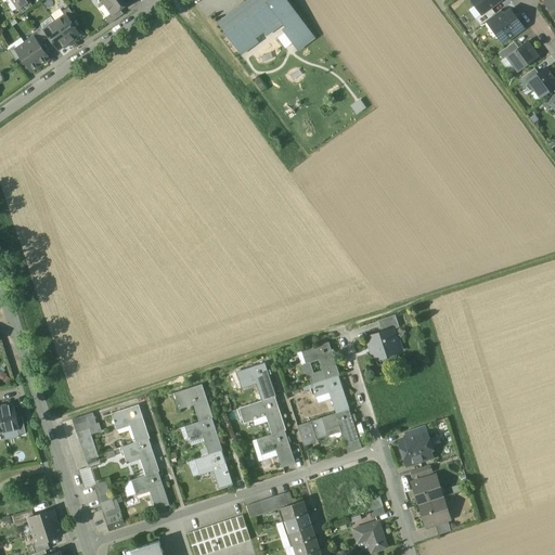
[(11,0),(18,9),(28,1),(30,0),(11,0)]
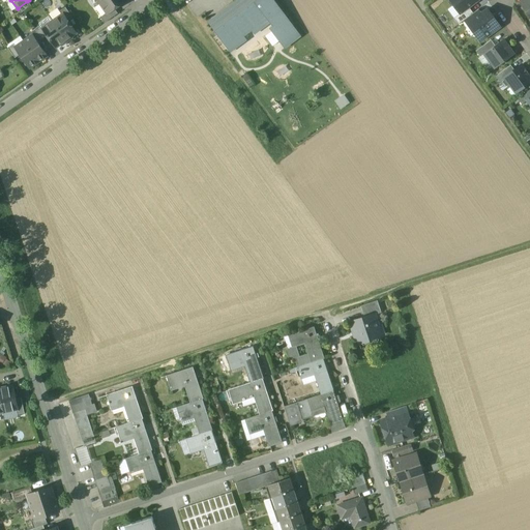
[(125,0),(105,0),(99,3),(107,13),(114,8),(126,0),(125,0)]
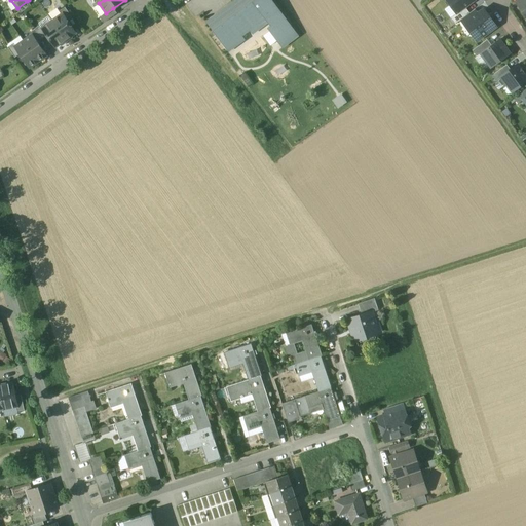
[(227,8),(208,23),(216,33),(223,43),(222,43),(227,49),(227,48),(228,50),(242,39),(240,36),(250,29),(253,33),(267,22),(270,27),(268,28),(282,46),(297,36),(269,0),(238,0),(227,8)]
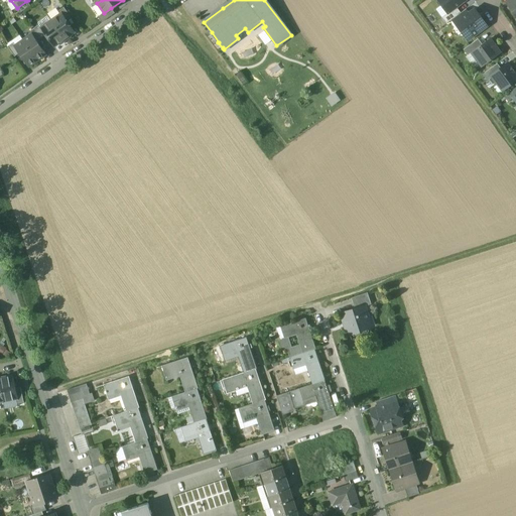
[(466,0),(436,0),(447,13),(447,14),(457,7),(466,0)]
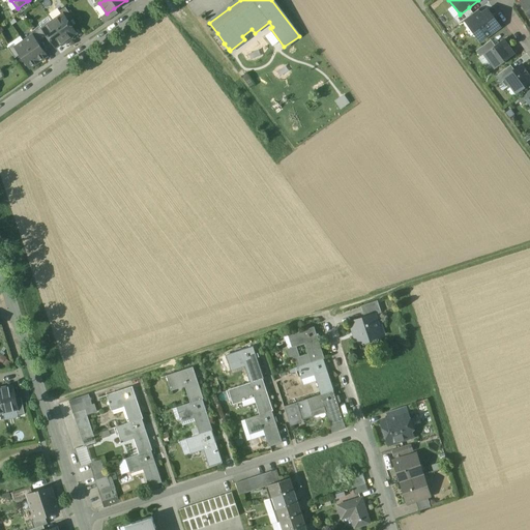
[(529,0),(525,0),(521,4),(529,17),(529,0)]
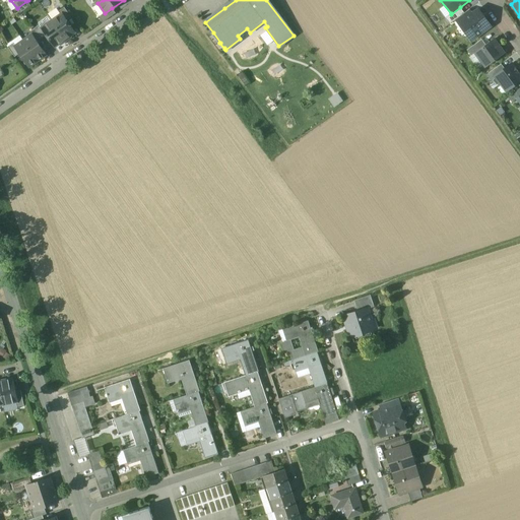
[(26,1),(17,8),(20,13),(30,6),(26,1)]
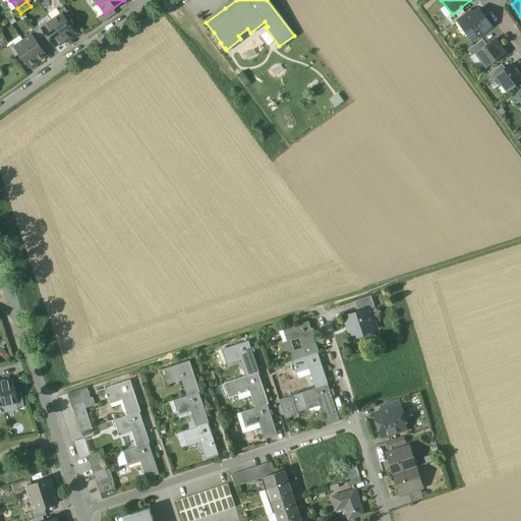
[(71,17),(64,7),(59,11),(61,14),(62,14),(66,20),(71,17)]
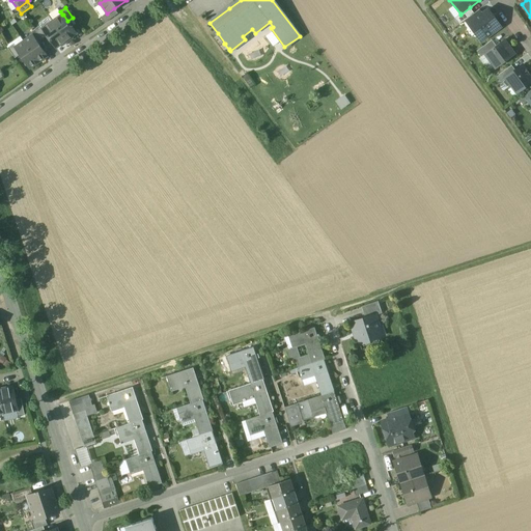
[(470,7),(460,15),(460,14),(454,19),(459,25),(465,21),(474,14),(470,7)]
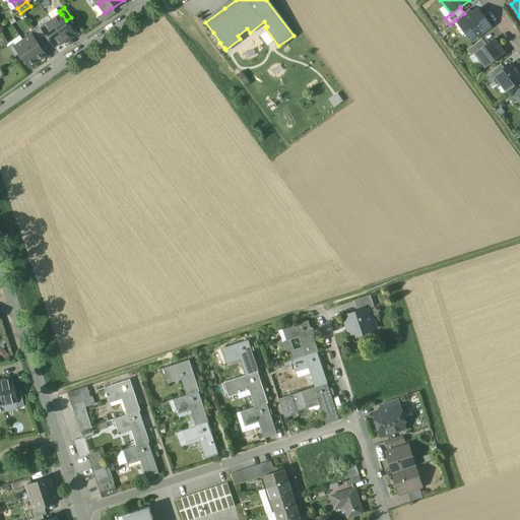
[(105,13),(99,17),(103,22),(116,13),(112,8),(105,13)]
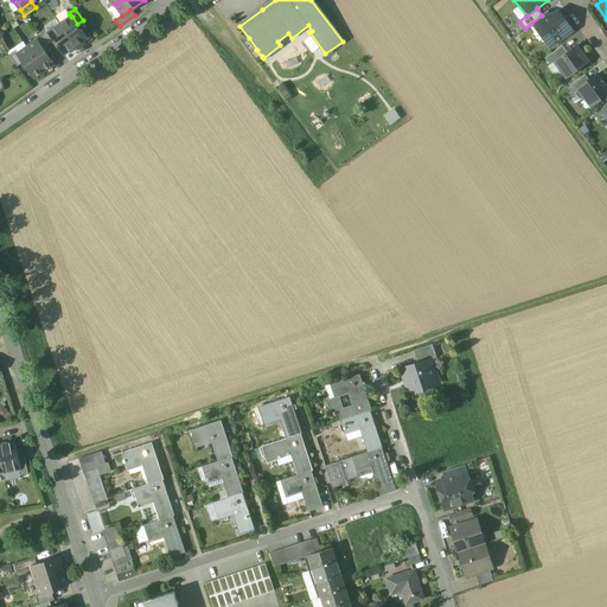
[(542,16),(531,24),(536,31),(540,29),(538,29),(553,18),(548,11),(542,16)]
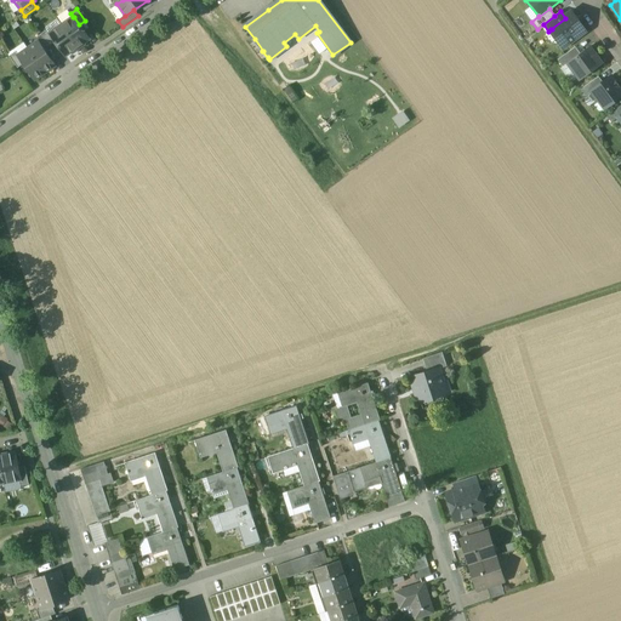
[(565,18),(551,29),(552,29),(548,32),(559,46),(563,45),(564,46),(567,45),(569,45),(576,41),(576,38),(584,32),(571,13),(565,18)]
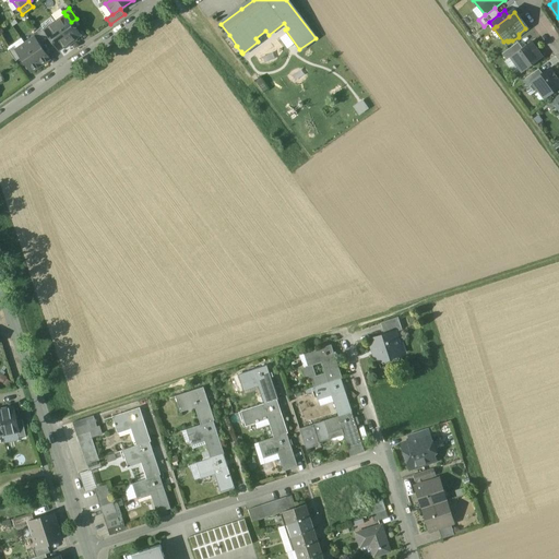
[(71,22),(67,15),(66,15),(56,23),(70,44),(75,42),(75,39),(80,35),(71,22)]
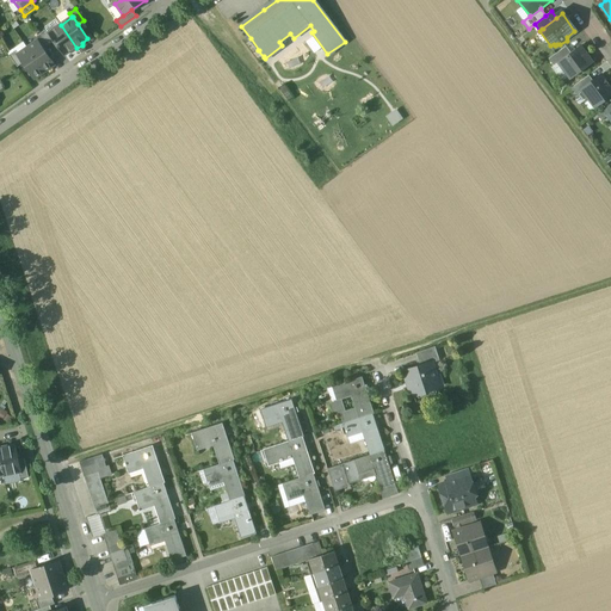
[(61,25),(49,34),(55,41),(65,55),(69,51),(72,51),(76,48),(61,25)]
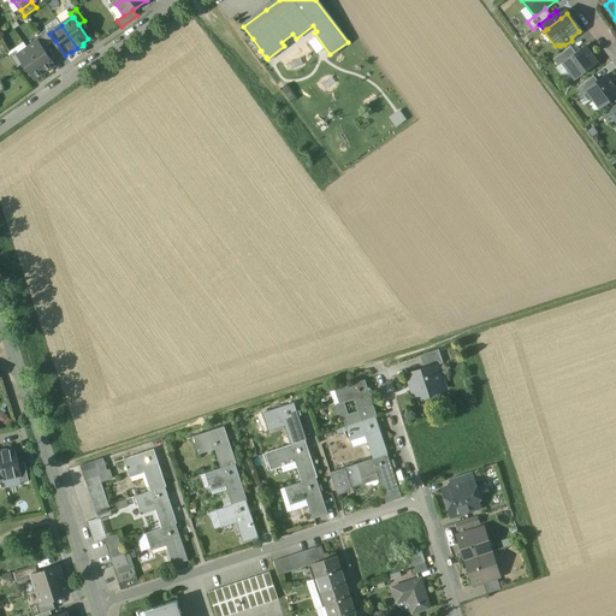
[(49,34),(47,30),(41,34),(49,46),(55,41),(49,34)]
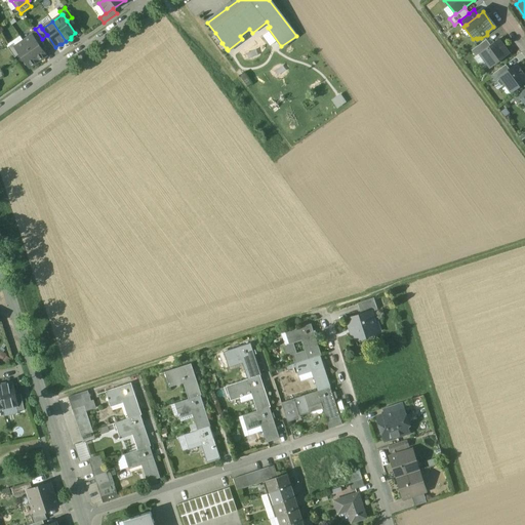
[(42,39),(35,29),(30,33),(32,36),(37,42),(42,39)]
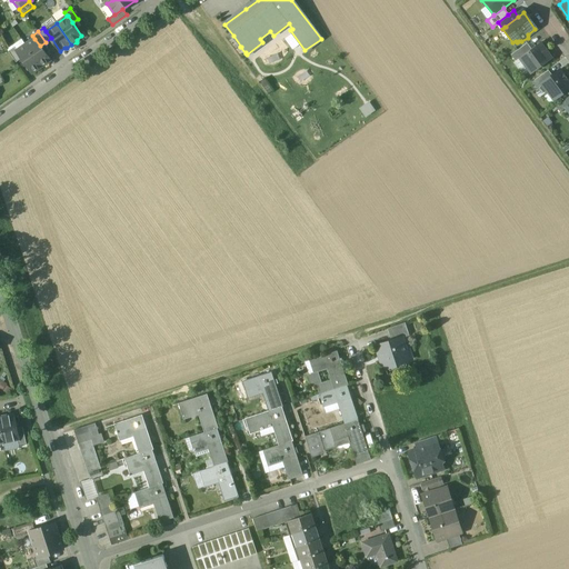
[(40,46),(35,39),(26,45),(41,67),(50,60),(40,46)]
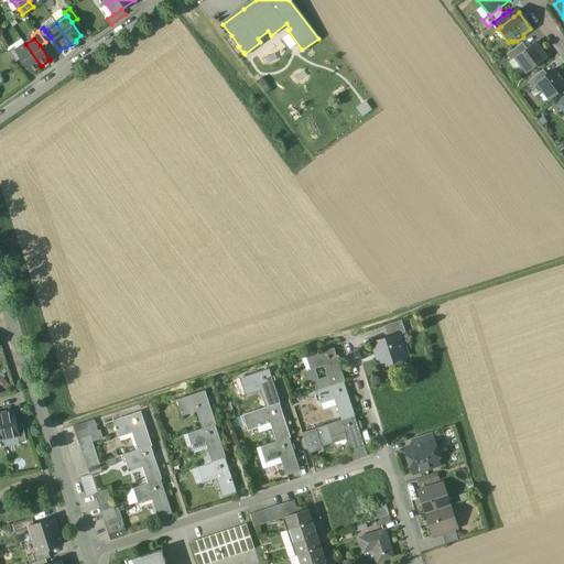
[(527,49),(514,57),(516,57),(527,73),(535,67),(538,67),(539,64),(546,58),(535,42),(527,49)]
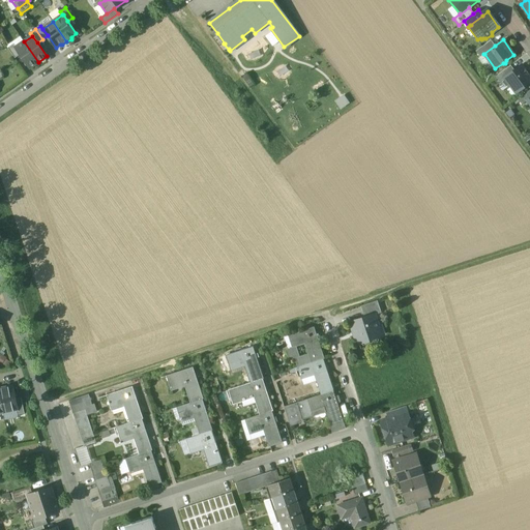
[(491,40),(476,52),(480,57),(484,54),(483,54),(495,46),(491,40)]
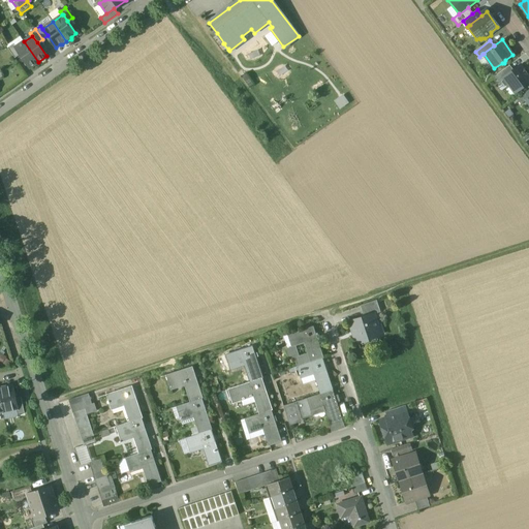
[(38,62),(24,41),(16,48),(20,55),(29,68),(38,62)]
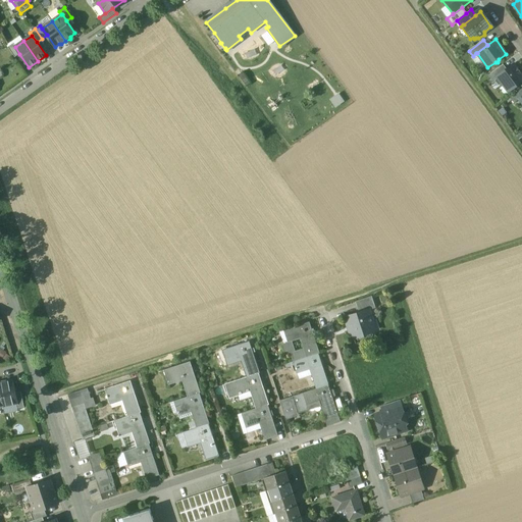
[(13,44),(7,47),(14,57),(19,54),(15,47),(13,44)]
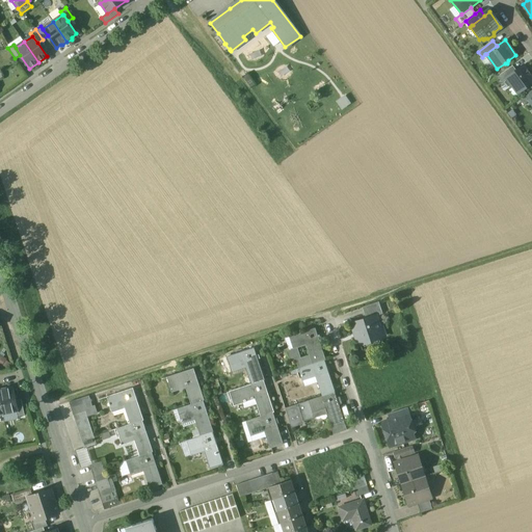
[(512,65),(498,77),(502,82),(507,78),(506,78),(516,71),(512,65)]
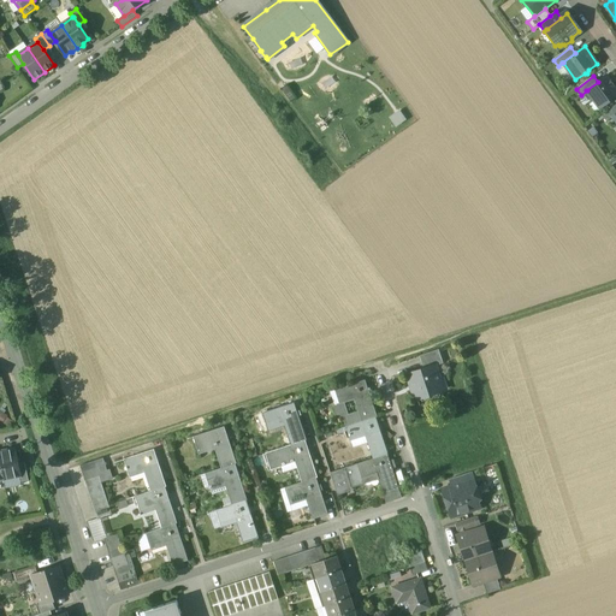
[(598,82),(586,90),(587,90),(599,108),(615,95),(615,89),(614,87),(615,87),(610,81),(610,82),(605,76),(598,82)]
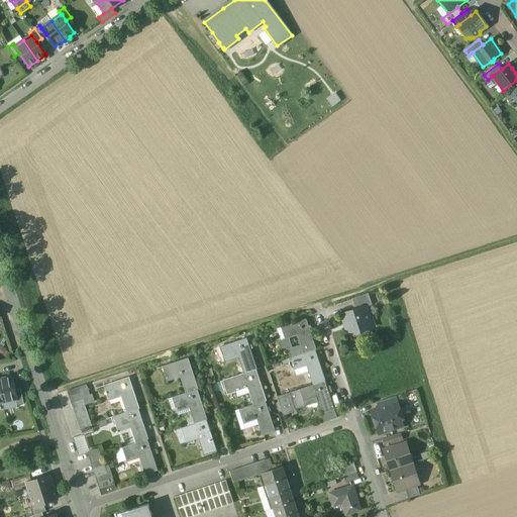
[(248,82),(241,73),(237,76),(244,86),(248,82)]
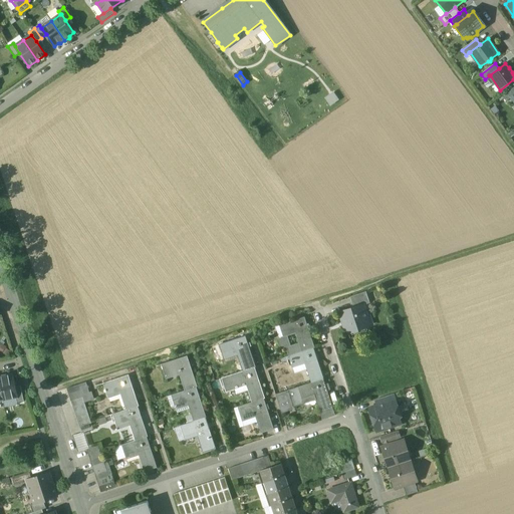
[(513,87),(502,96),(506,101),(511,97),(513,94),(513,87)]
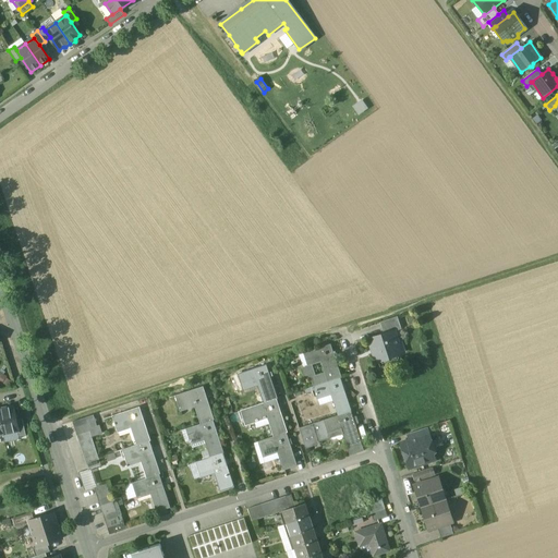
[(353,108),(359,116),(367,109),(362,101),(353,108)]
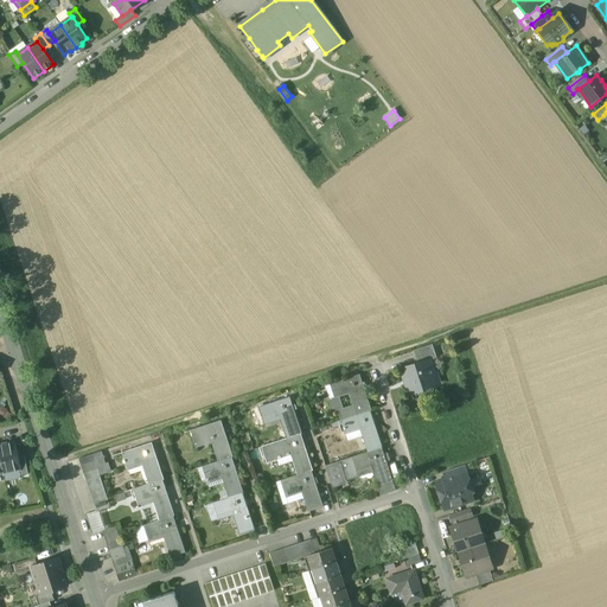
[(433,344),(414,351),(417,363),(429,359),(429,360),(438,358),(433,344)]
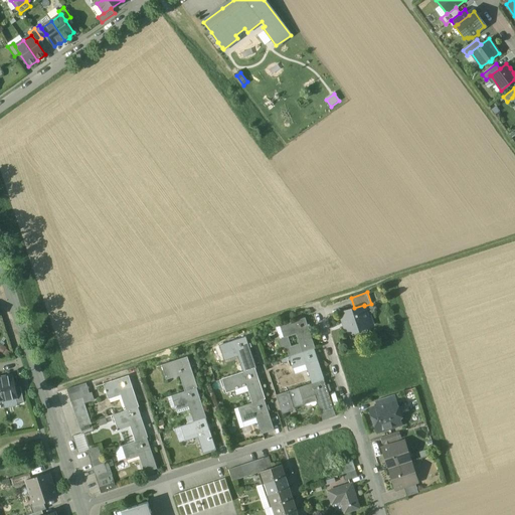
[(354,308),(341,312),(345,325),(344,325),(347,334),(368,327),(365,319),(368,318),(364,306),(364,305),(354,308)]
